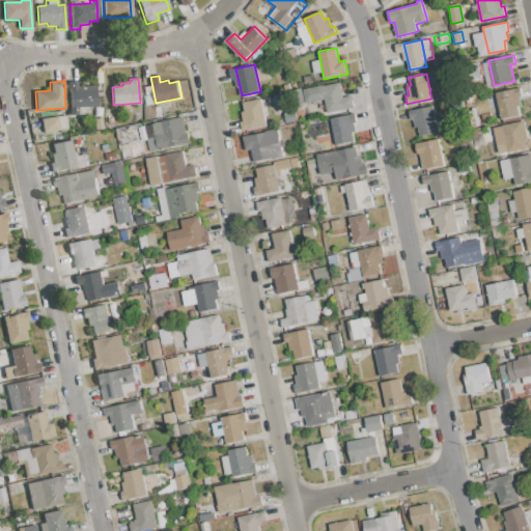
[(68,83),(77,82),(78,87),(95,86),(96,108),(90,108),(91,114),(71,115),(68,83)]
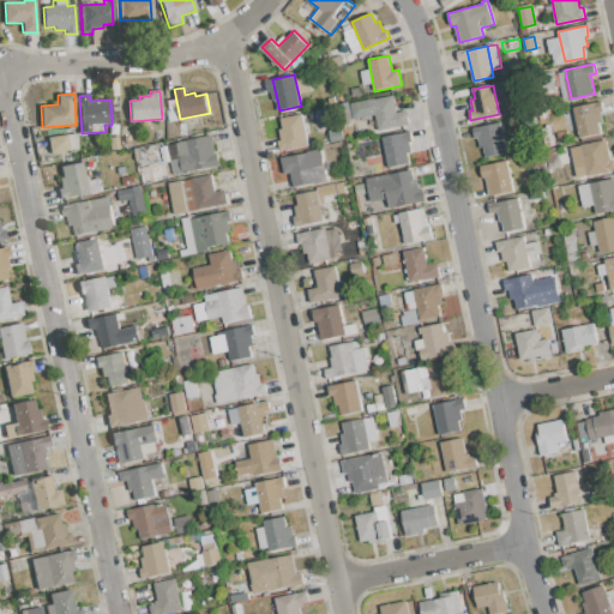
[(362,102),(393,96),(397,112),(407,110),(409,124),(379,130),(375,114),(366,116),(362,102)]
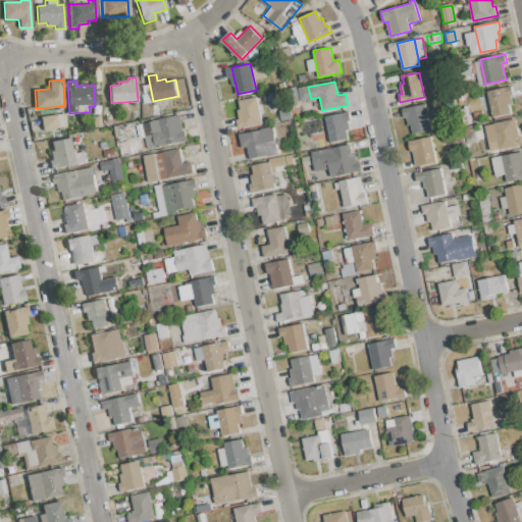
[(488,91),(512,87),(514,95),(511,95),(513,104),(509,105),(511,114),(493,117),(488,91)]
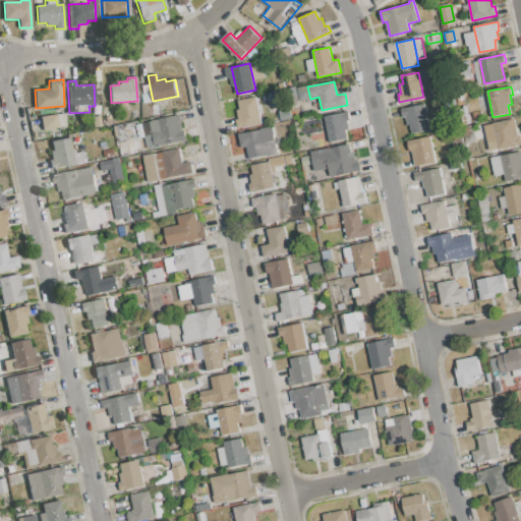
[(255,97),(262,123),(243,127),(237,101),(255,97)]
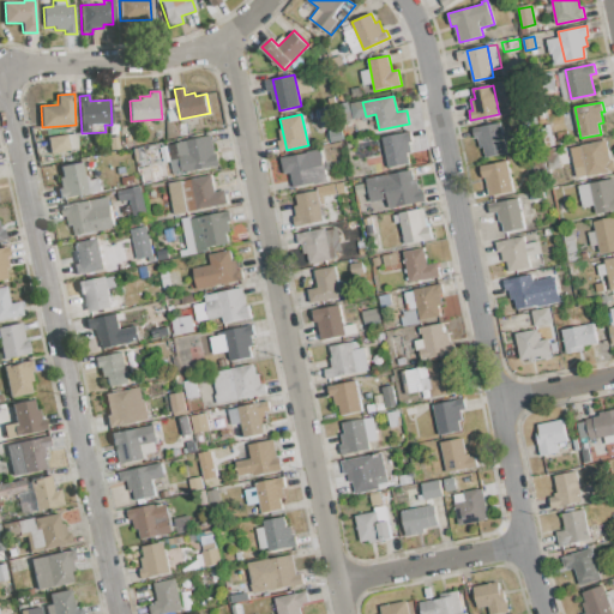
[(473,128),(501,122),(507,152),(486,156),(483,145),(480,146),(477,138),(474,139),(473,128)]
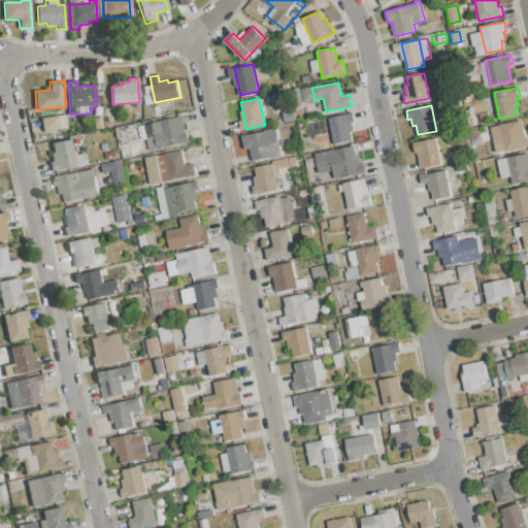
[(330,119),(354,113),(356,122),(352,122),(354,131),(351,132),(353,140),(335,144),(330,119)]
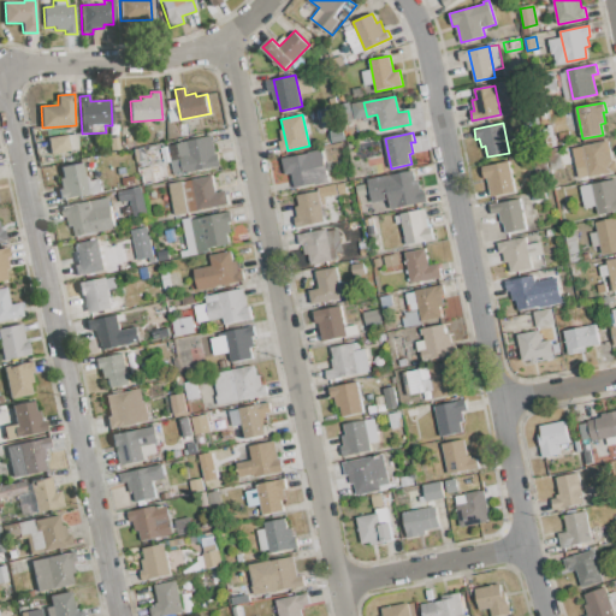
[(47,138),(77,134),(77,150),(49,155),(47,138)]
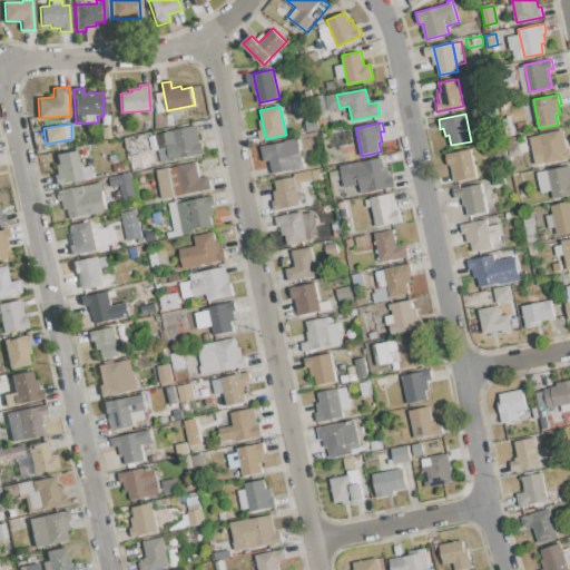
[(155,135),(196,127),(199,141),(203,141),(205,154),(160,163),(155,135)]
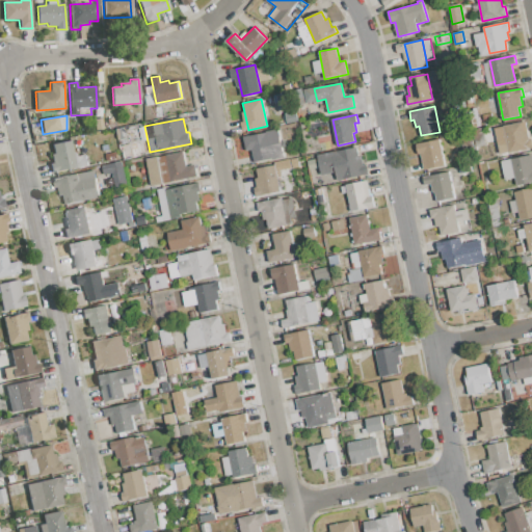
[(102,120),(103,129),(96,130),(95,121),(102,120)]
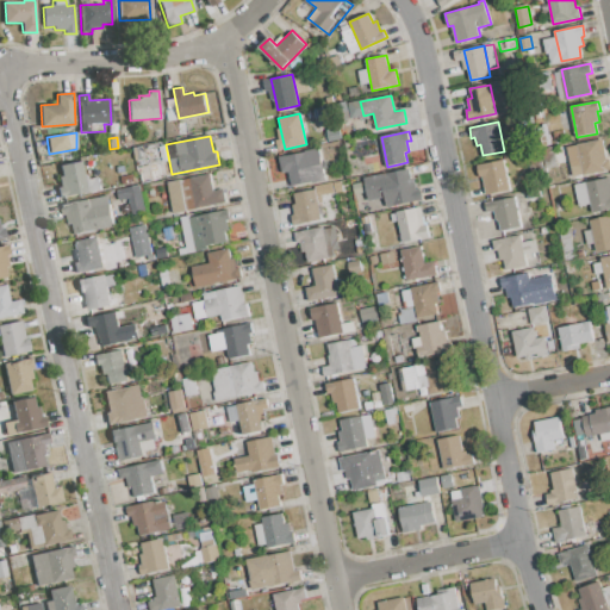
[(578,144),(599,139),(601,150),(604,149),(607,161),(609,160),(609,169),(584,175),(578,144)]
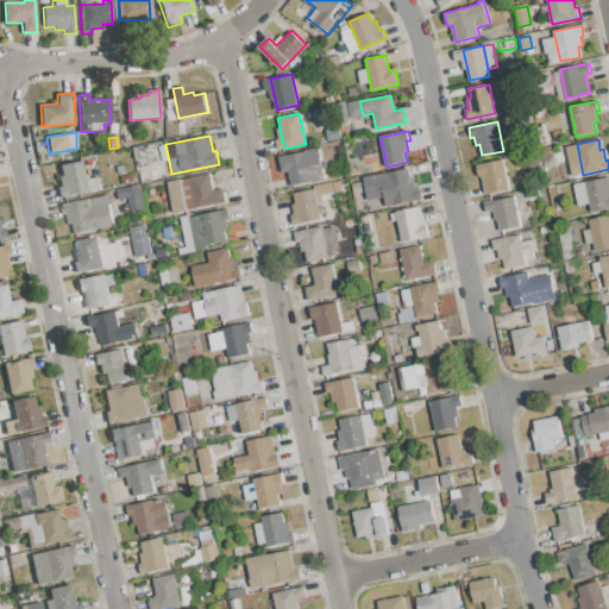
[(552,145),(556,165),(544,168),(540,148),(552,145)]
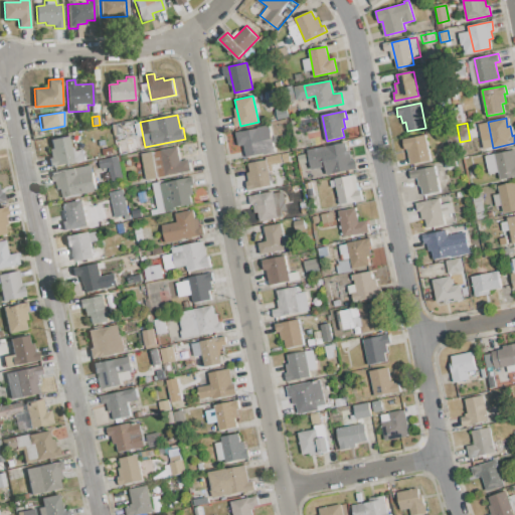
[(272,135),(275,135),(278,151),(245,157),(243,144),(238,145),(235,133),(258,128),(258,127),(270,125),(272,135)]
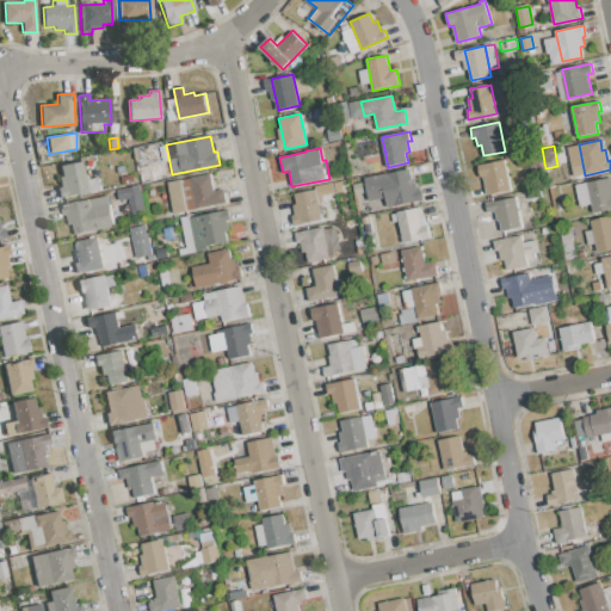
[(477,165),(505,159),(511,190),(487,196),(483,177),(480,178),(477,165)]
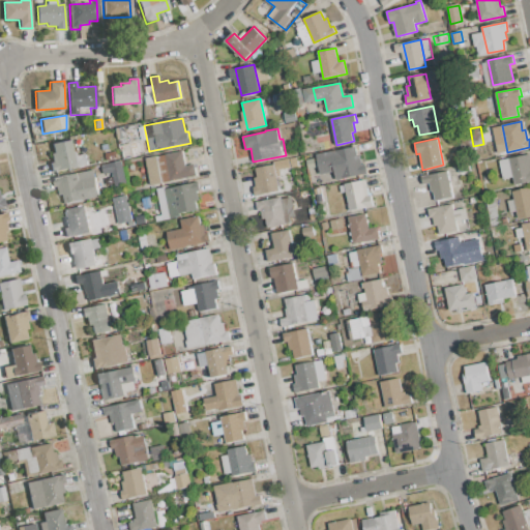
[(70,140),(74,152),(76,152),(76,156),(85,154),(87,165),(52,172),(50,163),(53,162),(51,154),(54,153),(52,144),(70,140)]
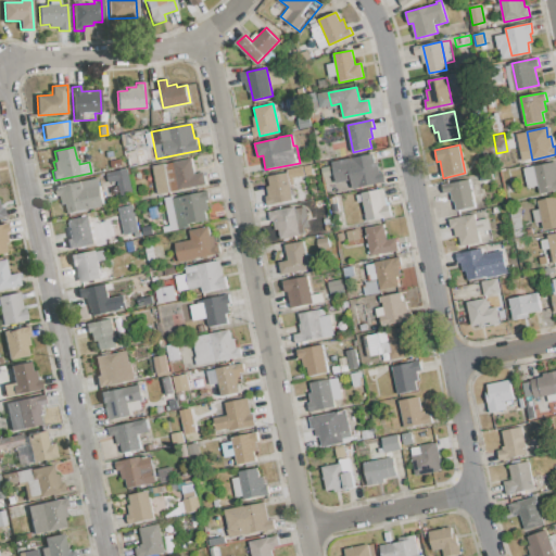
[(130,151),(147,148),(148,152),(151,152),(152,159),(149,160),(150,163),(134,166),(130,151)]
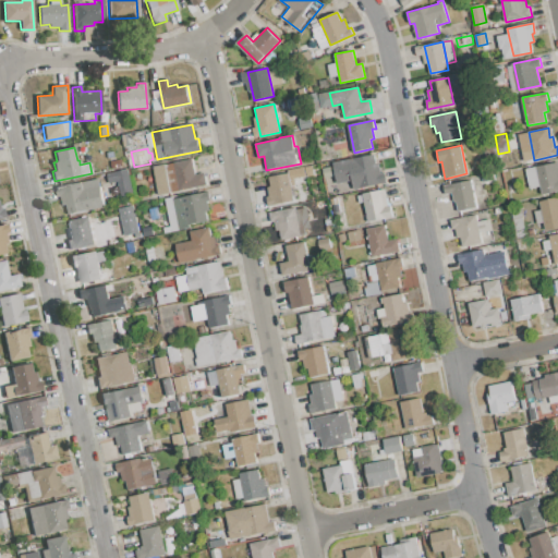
[(355,159),(373,155),(375,165),(379,164),(381,172),(385,172),(386,182),(361,186),(355,159)]
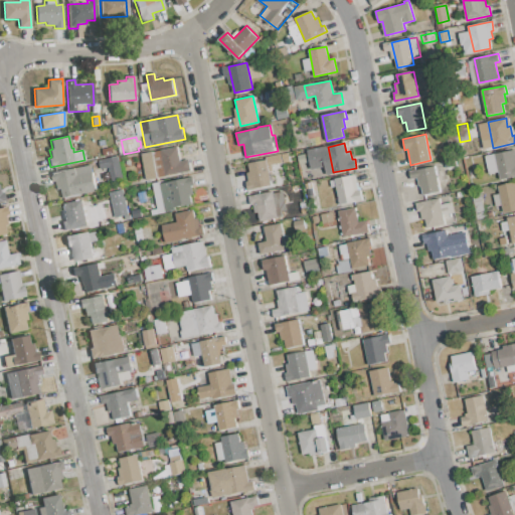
[(142,154),(178,147),(180,161),(189,159),(191,170),(146,179),(142,154)]
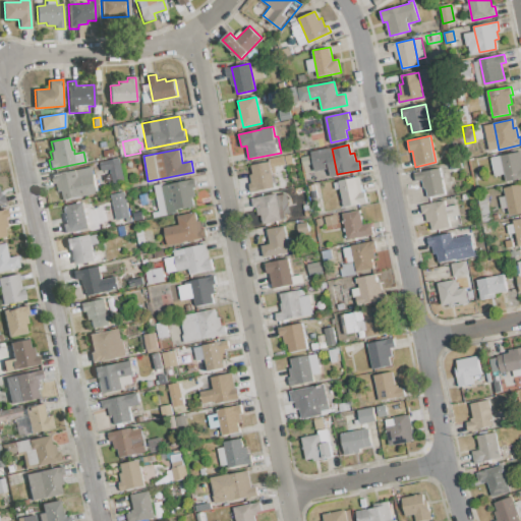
[(490,157),(520,151),(520,177),(507,181),(505,174),(494,176),(490,157)]
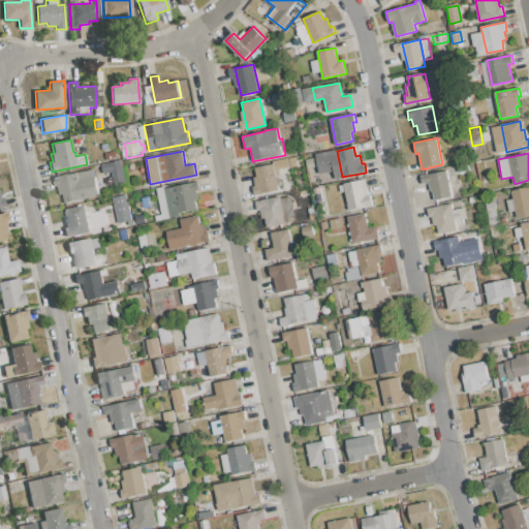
[(274,170),(273,164),(273,161),(288,158),(290,167),(274,170)]
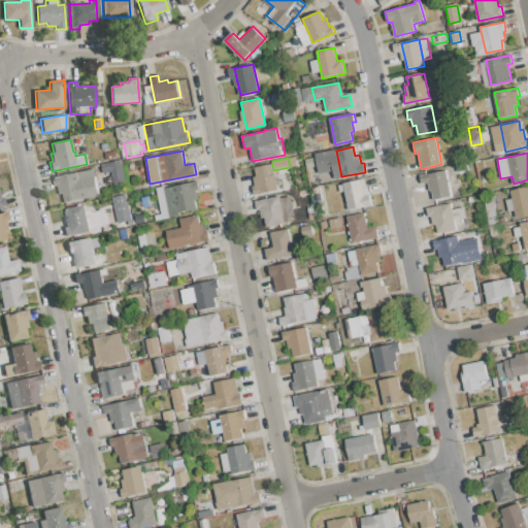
[(102,164),(121,160),(125,182),(113,184),(111,171),(104,173),(102,164)]
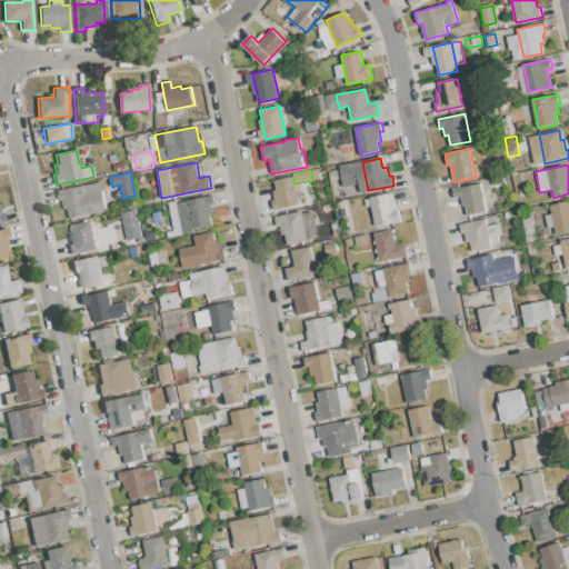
[(293,177),(295,183),(299,205),(273,210),(271,201),(275,200),(272,190),(276,190),(275,180),(293,177)]
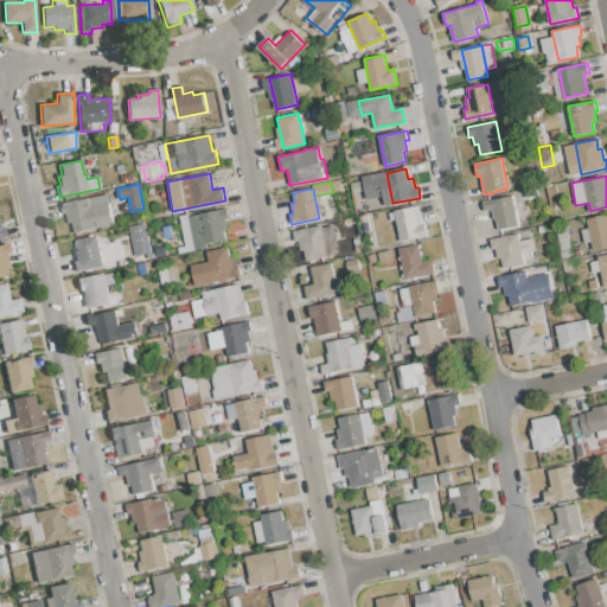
[(62,204),(107,195),(114,224),(75,232),(72,223),(68,224),(65,213),(63,213),(62,204)]
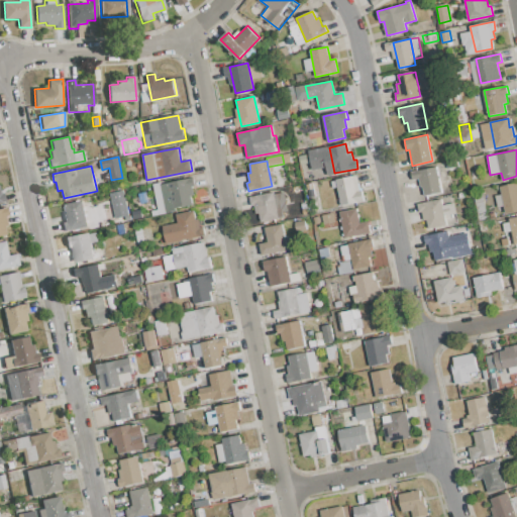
[(411,172),(436,167),(442,193),(425,196),(423,186),(421,187),(419,179),(413,180),(411,172)]
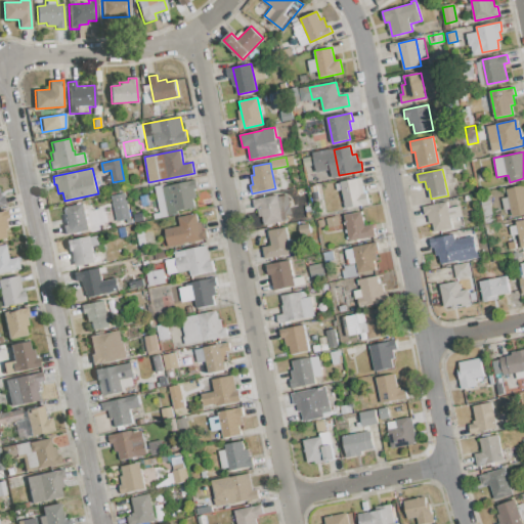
[(474,172),(483,170),(485,180),(477,182),(474,172)]
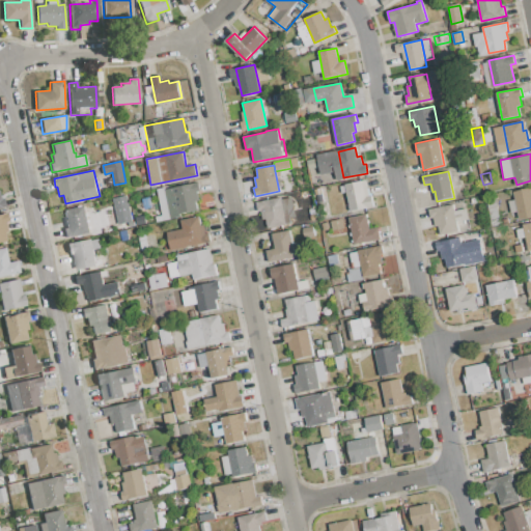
[(311,178),(319,177),(320,185),(312,186),(311,178)]
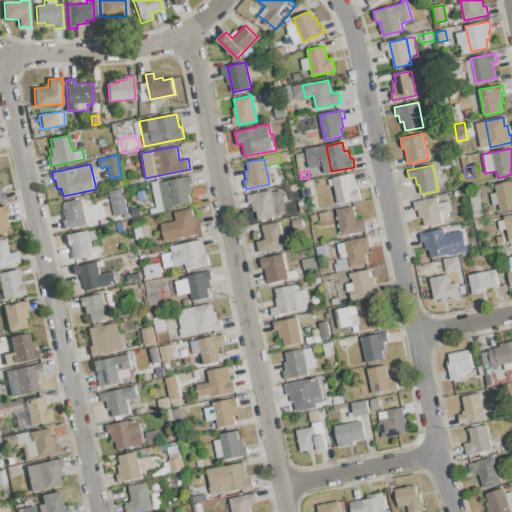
[(328,179),(333,178),(333,177),(354,173),(357,188),(359,188),(361,199),(339,203),(335,184),(329,185),(328,179)]
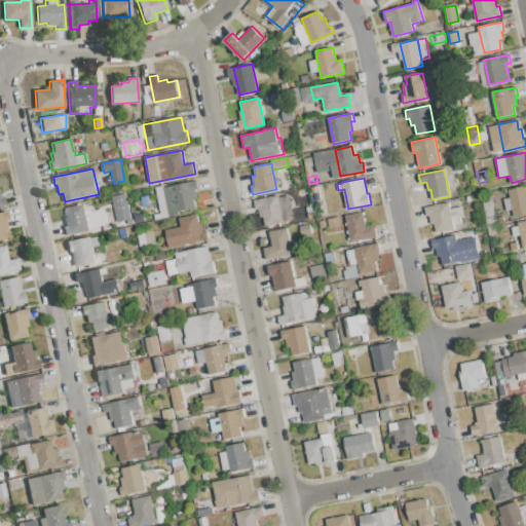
[(162,188),(196,181),(198,190),(195,190),(197,198),(194,199),(196,208),(168,214),(162,188)]
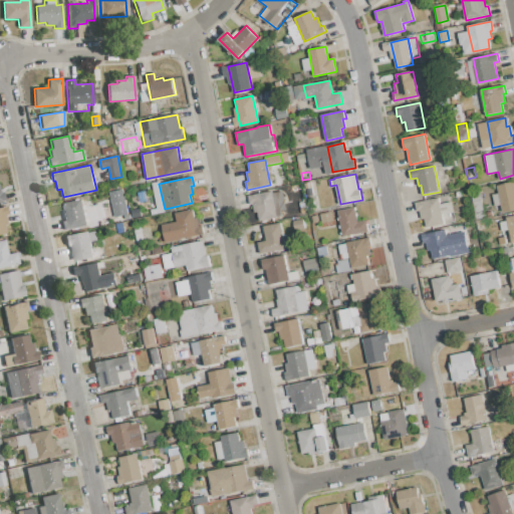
[(497,186),(513,182),(513,210),(502,213),(497,186)]
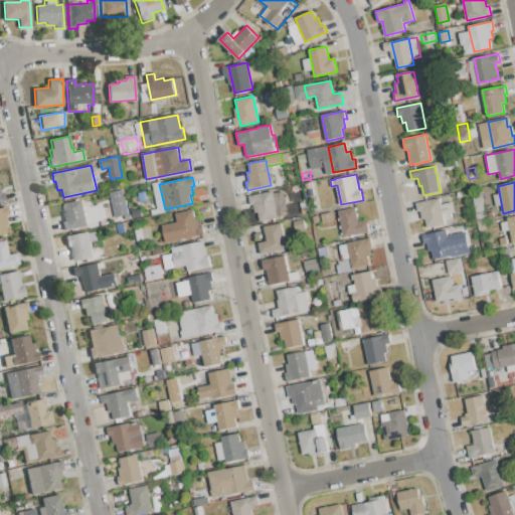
[(477,219),(471,189),(480,188),(486,217),(477,219)]
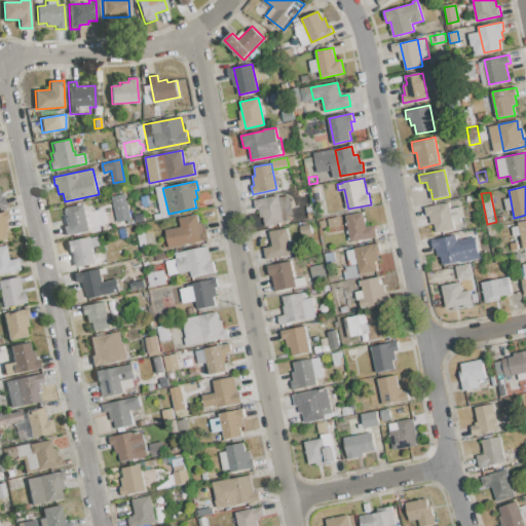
[(129,219),(125,193),(111,195),(115,222),(129,219)]
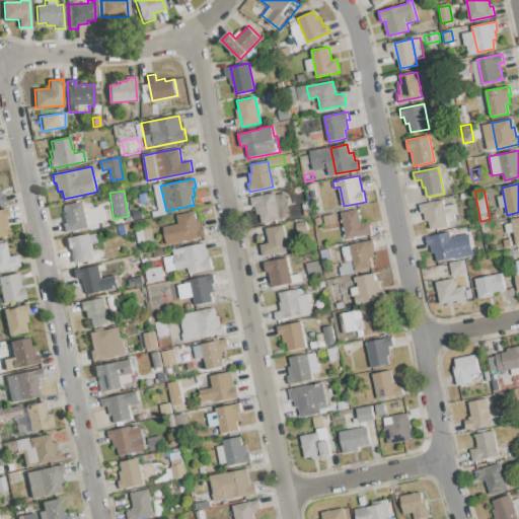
[(250,198),(275,193),(276,199),(283,198),(285,208),(278,209),(280,219),(263,222),(261,215),(258,216),(256,206),(252,207),(250,198)]
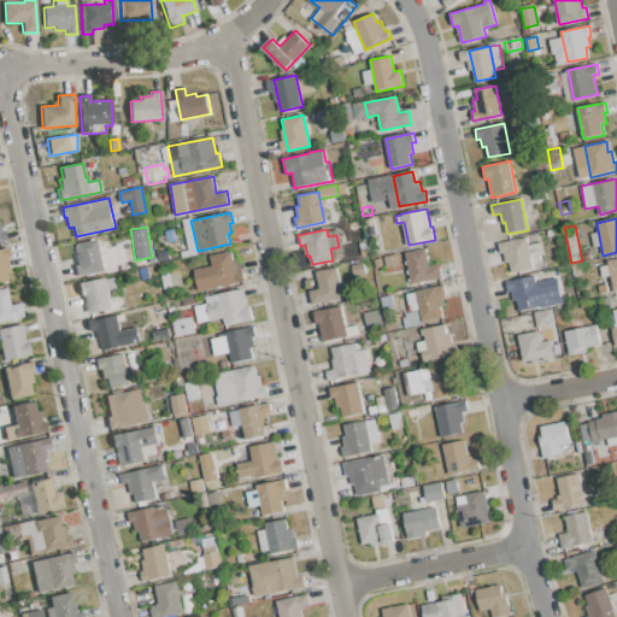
[(499,242),(527,236),(529,245),(541,242),(544,254),(532,257),(534,271),(509,276),(505,254),(501,254),(499,242)]
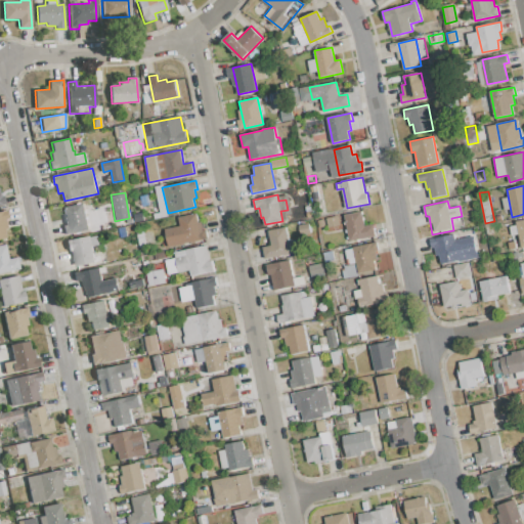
[(67,209),(83,205),(89,230),(66,235),(63,225),(67,224),(64,217),(68,216),(67,209)]
